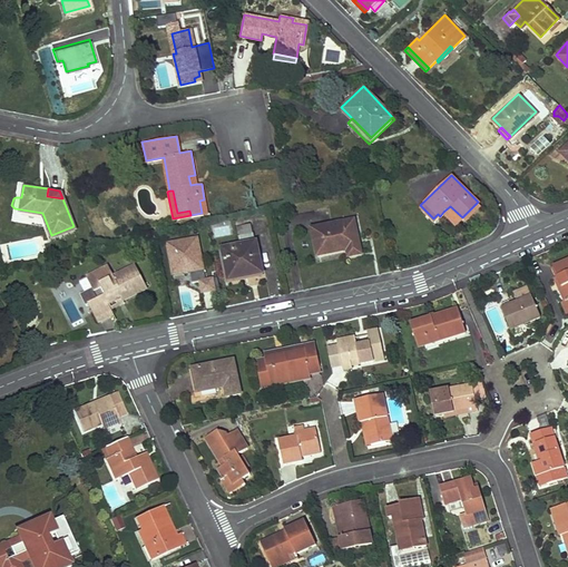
[(450,206),(443,212),(456,224),(462,217),(450,206)]
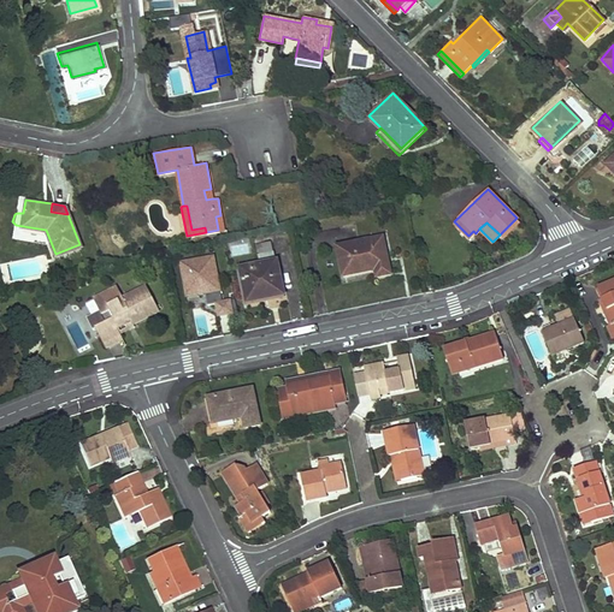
[(382,236),(336,245),(342,274),(375,267),(376,274),(389,272),(382,236)]
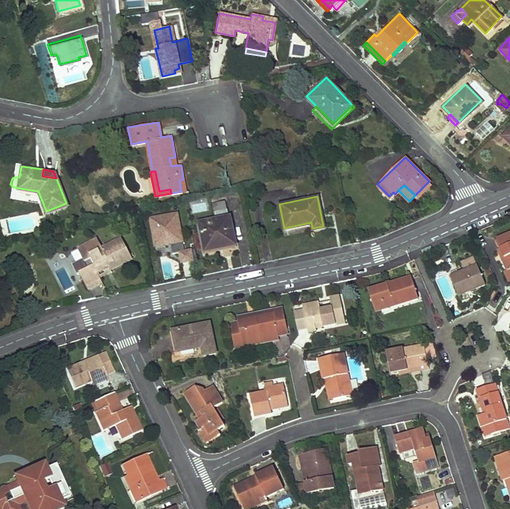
[(213,210),(226,207),(224,199),(211,202),(213,210)]
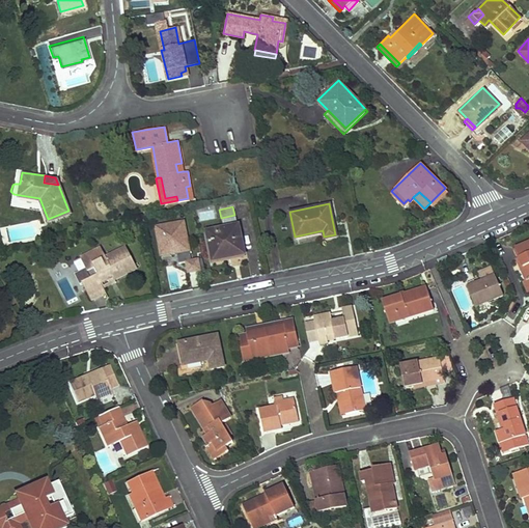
[(235,215),(222,218),(224,225),(237,222),(235,215)]
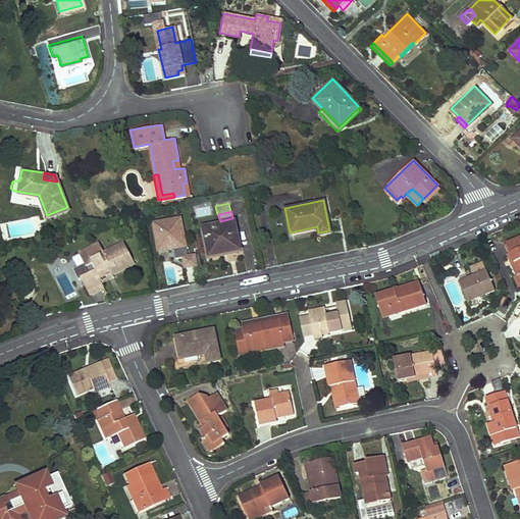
[(180,215),(152,220),(156,245),(166,243),(167,248),(173,247),(175,257),(182,256),(188,255),(180,215)]
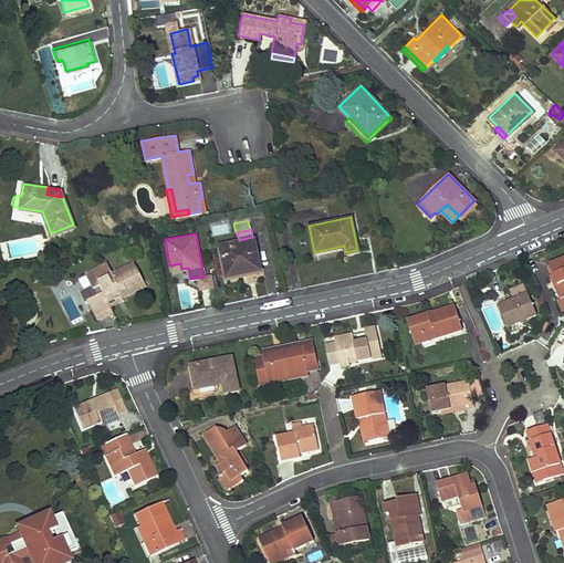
[(253,239),(220,246),(227,277),(260,270),(253,239)]
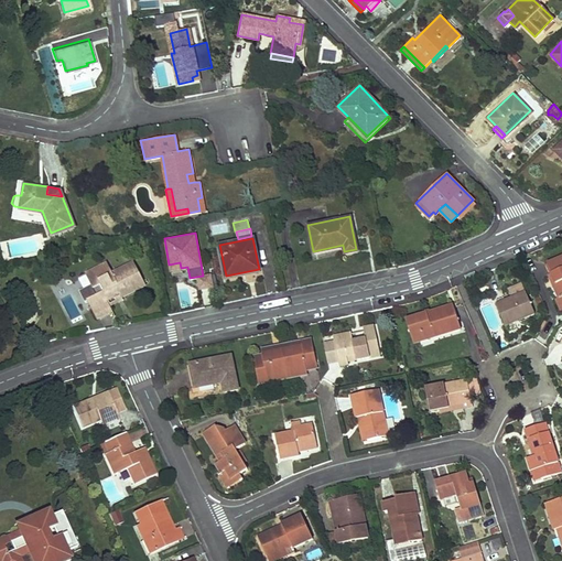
[(561,254),(546,261),(554,281),(551,283),(557,297),(560,294),(561,300),(561,254)]
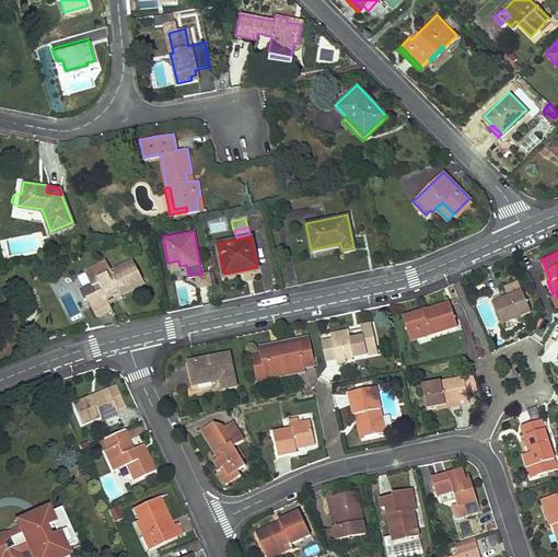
[(105,259),(84,270),(95,290),(85,296),(95,314),(111,306),(105,297),(114,292),(113,291),(117,289),(119,293),(143,280),(131,258),(111,269),(105,259)]
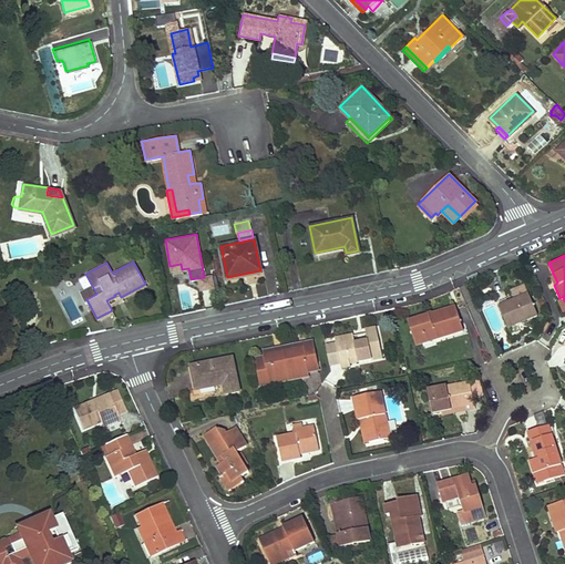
[(204,277),(197,278),(199,289),(212,287),(211,276),(204,277)]
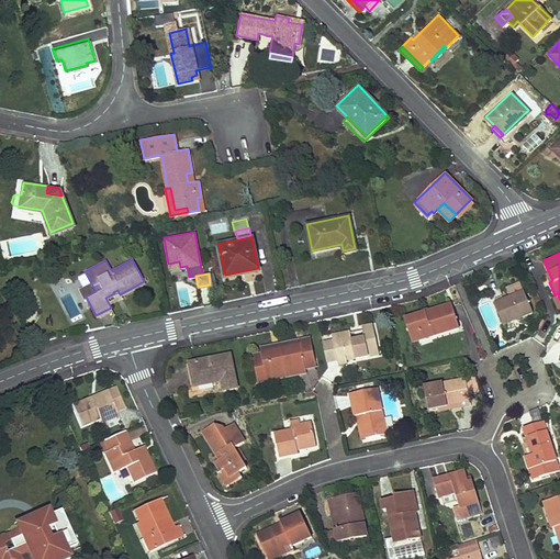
[(518,280),(506,286),(510,294),(522,289),(518,280)]
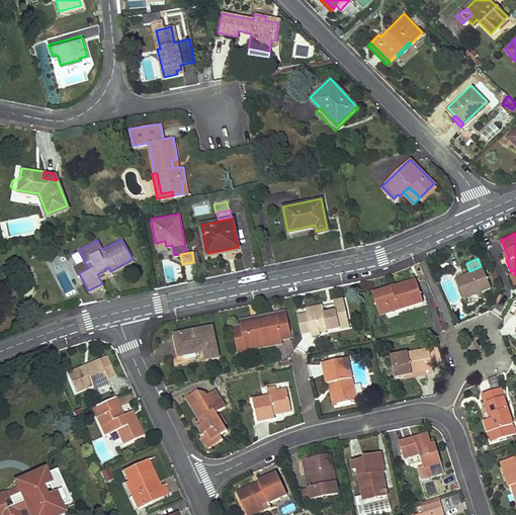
[(469,271),(454,278),(463,297),(490,286),(481,266),(469,271)]
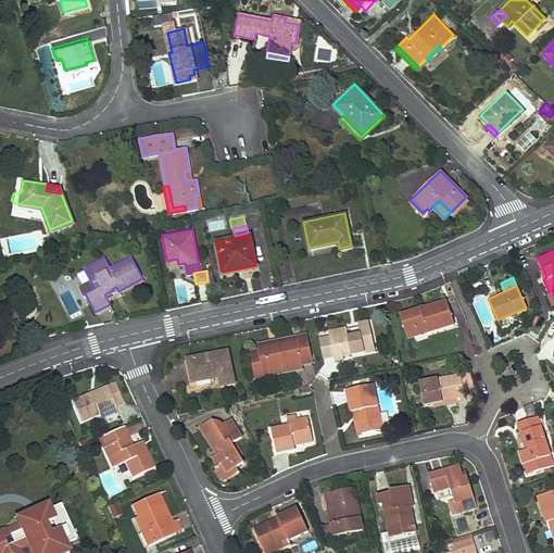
[(444,299),(399,314),(403,328),(413,325),(415,334),(452,322),(444,299)]
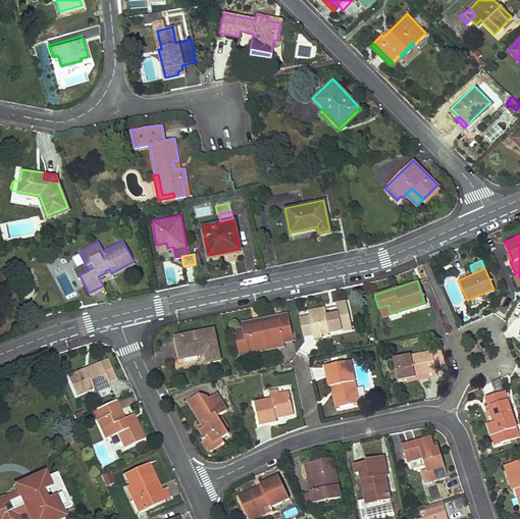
[(323,307),(307,310),(313,336),(320,334),(320,332),(318,327),(327,325),(328,331),(351,326),(345,300),(334,302),(336,312),(325,315),(323,307)]
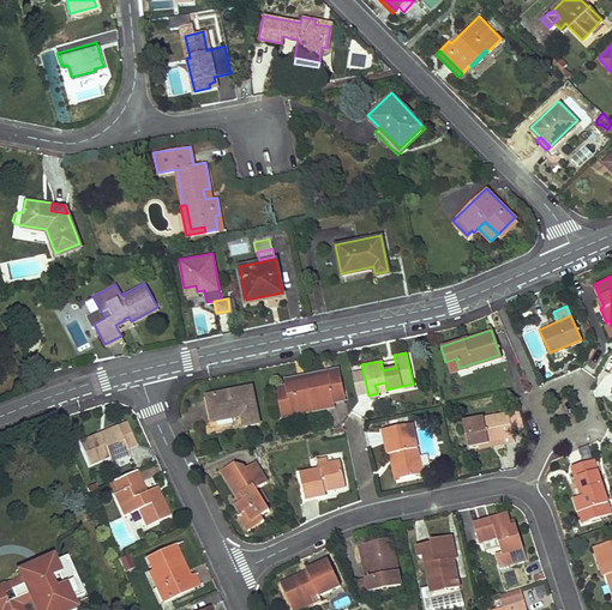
[(456,358),(445,362),(449,372),(459,368),(456,358)]
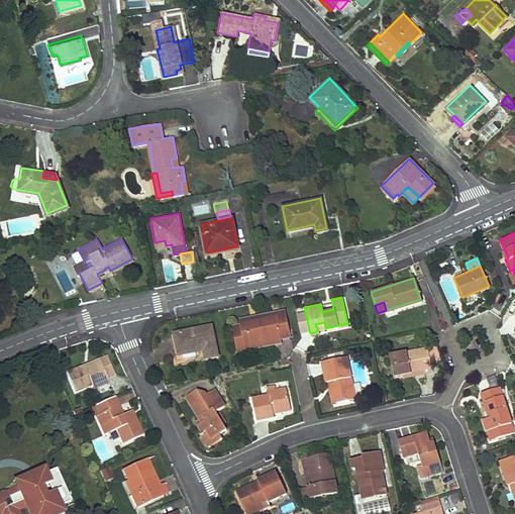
[(247,317),(238,319),(239,324),(231,326),(235,342),(243,340),(243,344),(279,337),(289,334),(283,310),(272,312),(273,315),(256,319),(256,321),(249,322),(247,317)]
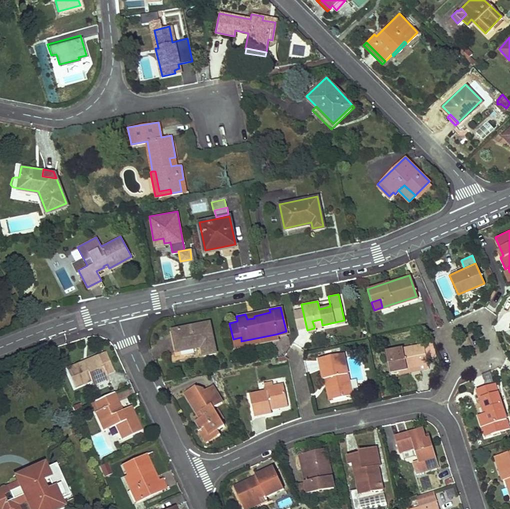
[(269,309),(245,314),(247,319),(254,318),(254,316),(270,312),(269,309)]
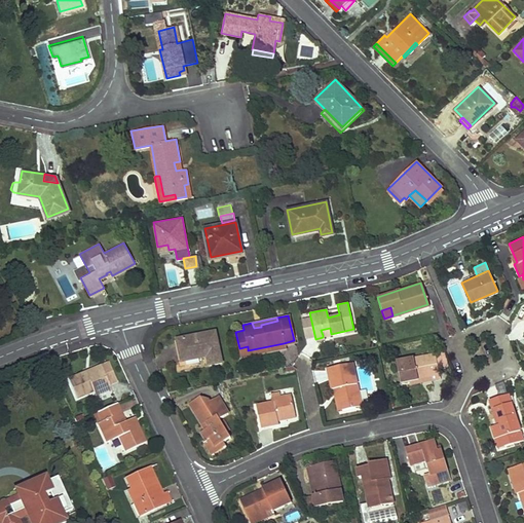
[(214,331),(177,339),(181,360),(206,355),(208,363),(220,361),(214,331)]
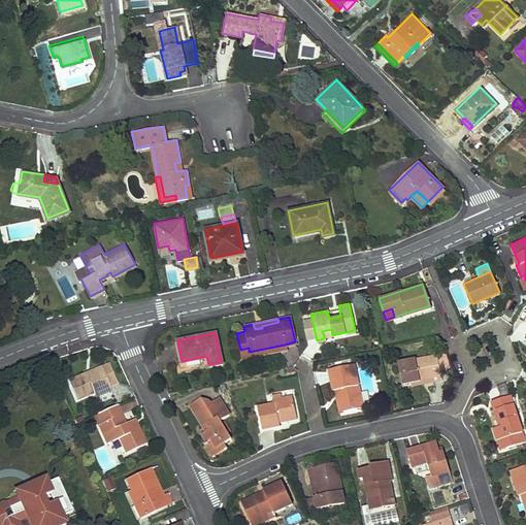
[(249,348),(240,350),(242,358),(286,349),(285,345),(249,352),(249,348)]
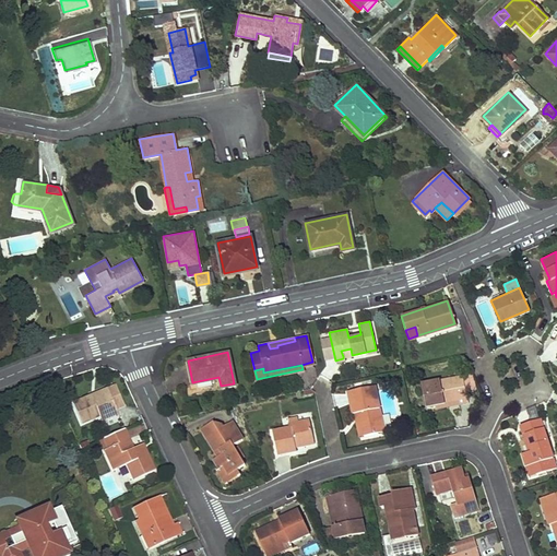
[(461,374),(421,381),(425,405),(435,403),(457,399),(458,402),(466,401),(461,374)]
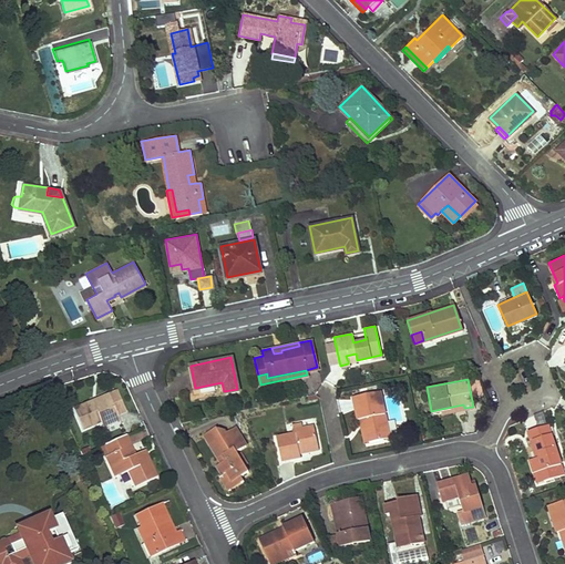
[(91,399),(72,407),(80,428),(99,420),(101,424),(117,417),(116,412),(124,409),(115,388),(106,392),(109,397),(93,402),(91,399)]
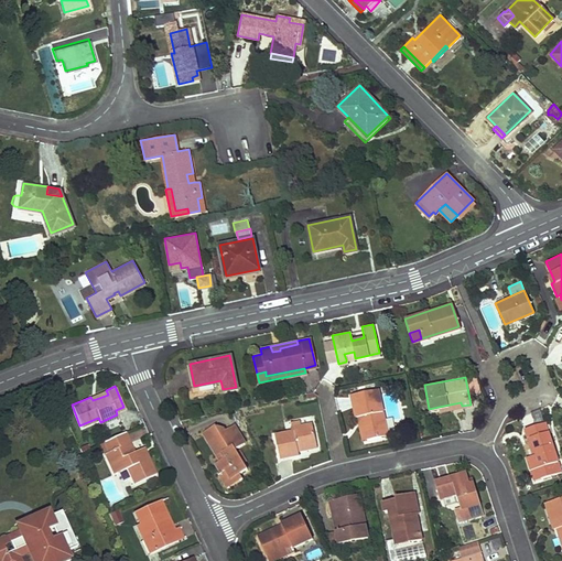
[(377,388),(350,394),(355,416),(357,416),(360,414),(366,439),(386,433),(377,388)]
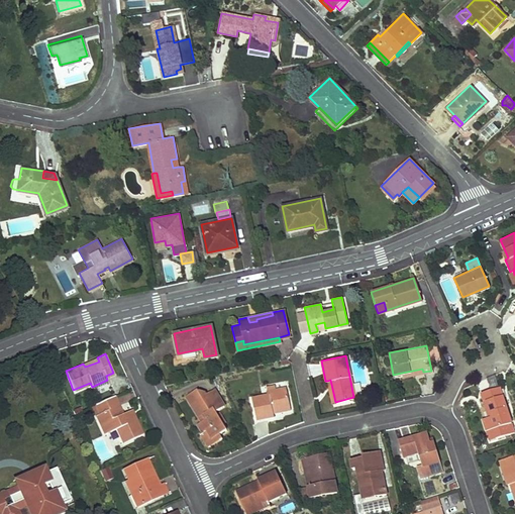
[(97,357),(83,364),(85,367),(99,362),(97,357)]
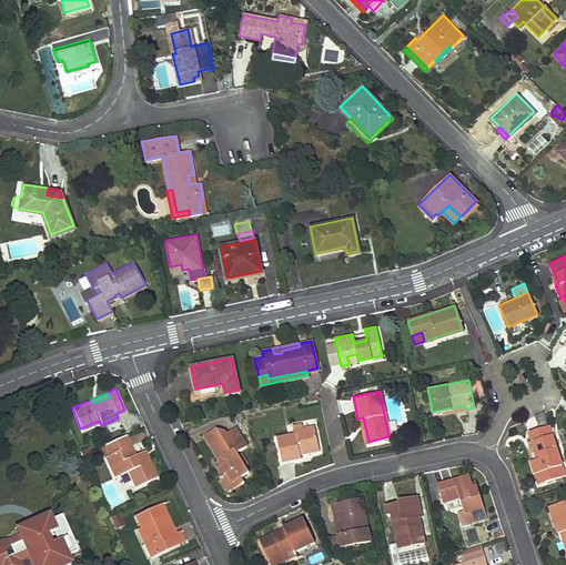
[(535,423),(545,421),(543,410),(533,411),(535,423)]
